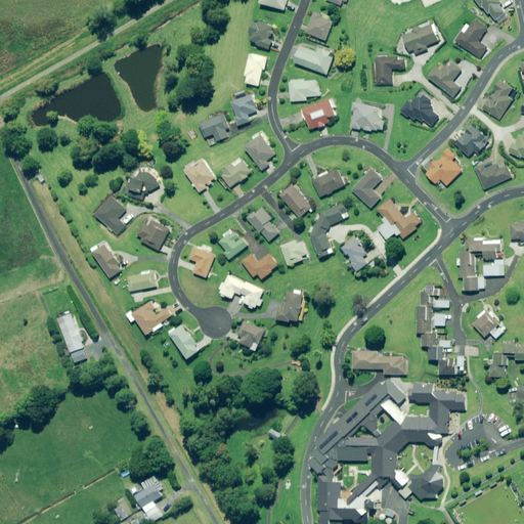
[(288,0),(262,0),(261,4),(286,10),(288,0)]
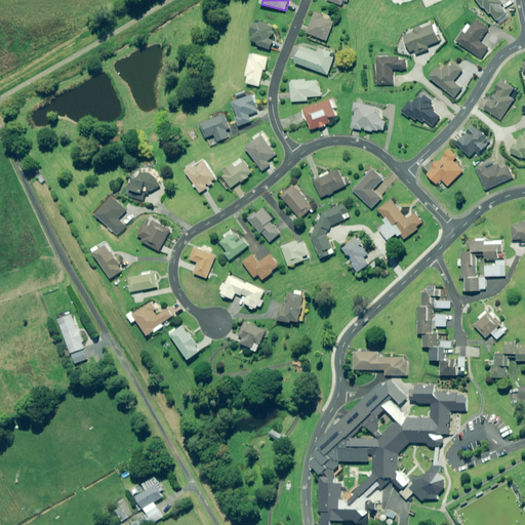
[(476,0),(483,9),(485,8),(489,14),(491,12),(497,21),(508,13),(501,5),(505,3),(501,0),(476,0)]
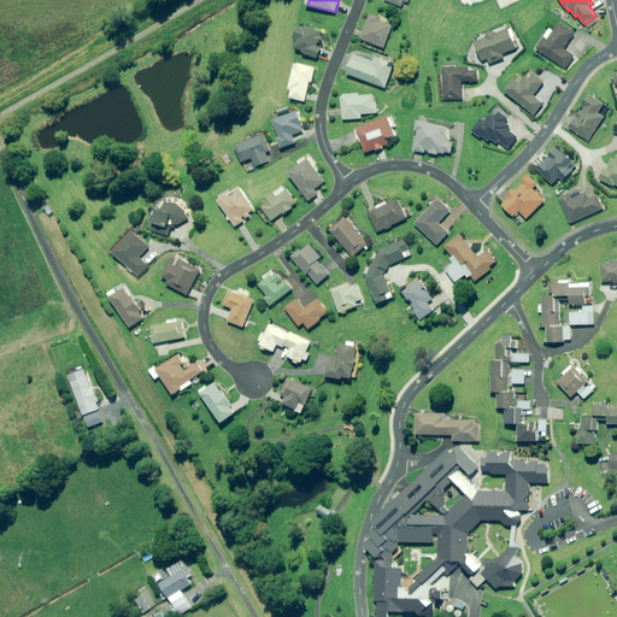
[(393,25),(370,16),(362,39),(385,48),(393,25)]
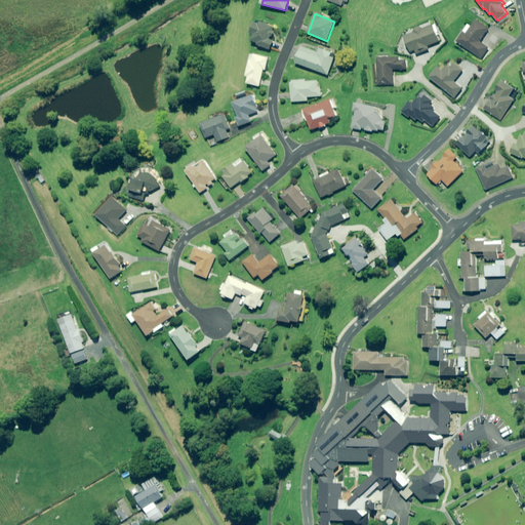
[(489,29),(476,19),(472,27),(469,25),(456,43),(481,59),(488,48),(480,42),(489,29)]
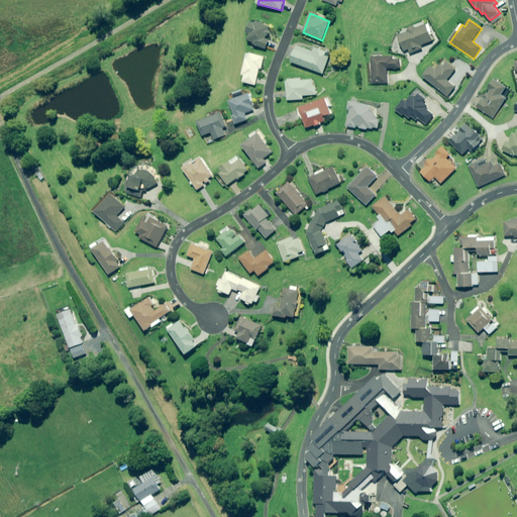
[(271,27),(250,21),(247,32),(250,33),(248,40),(254,42),(253,44),(267,48),(270,39),(267,38),(271,27)]
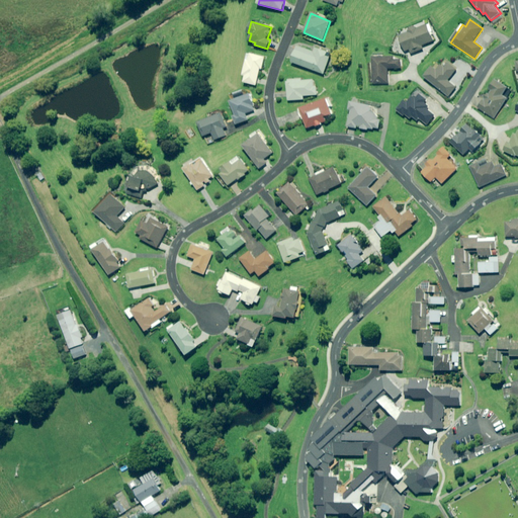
[(407,29),(408,32),(398,36),(404,52),(409,50),(411,54),(422,50),(421,46),(433,40),(427,25),(417,28),(416,26),(407,29)]
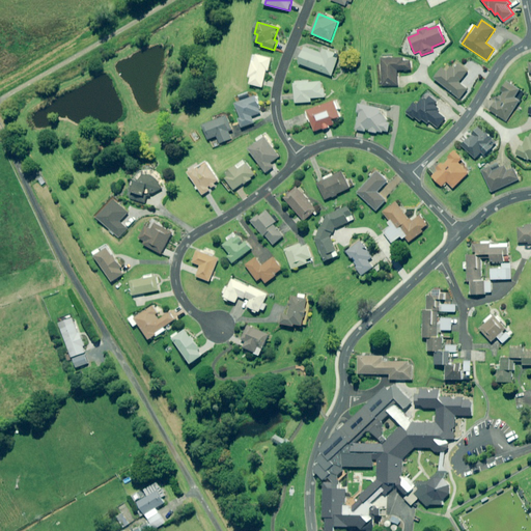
[(322,54),(305,48),(299,63),(332,76),(338,58),(335,57),(336,54),(324,49),(322,54)]
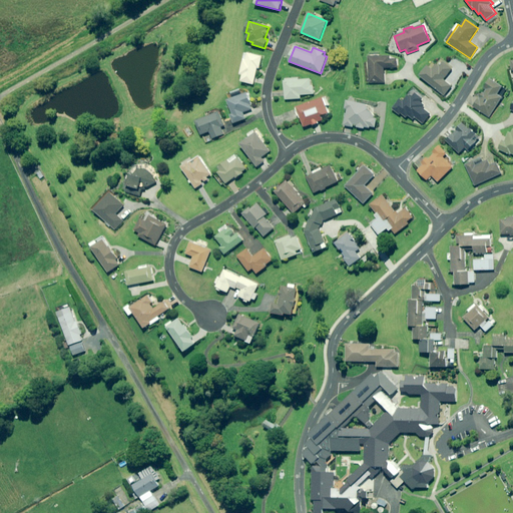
[(263,57),(246,52),(240,74),(243,75),(241,81),(253,84),(258,68),(260,68),(263,57)]
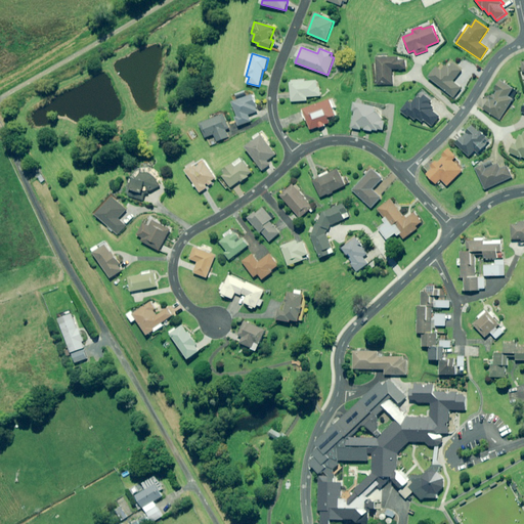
[(397,60),(397,57),(377,57),(377,85),(391,85),(391,70),(404,70),(404,60),(397,60)]
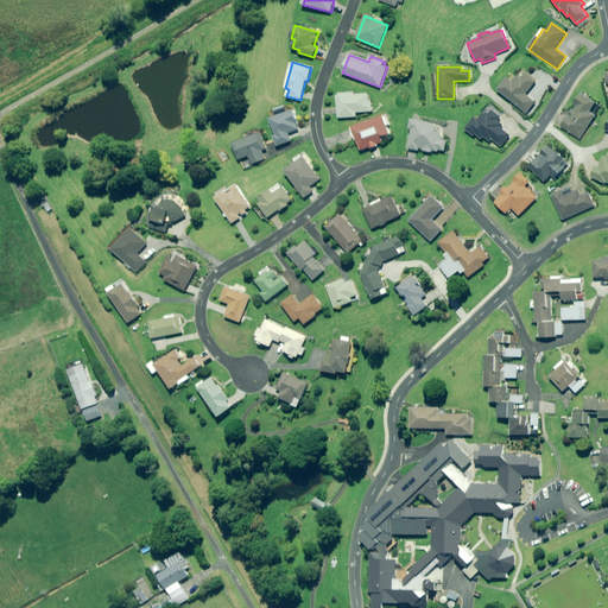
[(537,82),(527,74),(521,80),(518,77),(513,82),(508,78),(498,90),(526,114),(536,103),(526,95),(537,82)]
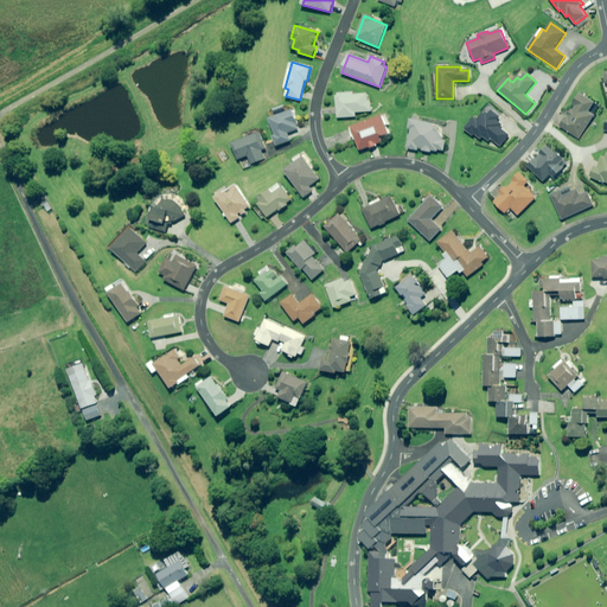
[(353,95),(353,93),(336,94),(338,117),(356,116),(356,113),(371,112),(371,101),(368,102),(368,94),(353,95)]
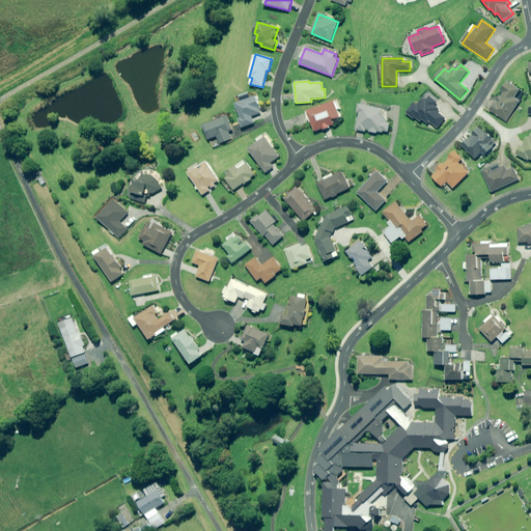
[(521,89),(507,81),(498,94),(500,95),(490,111),(506,122),(520,101),(515,98),(521,89)]
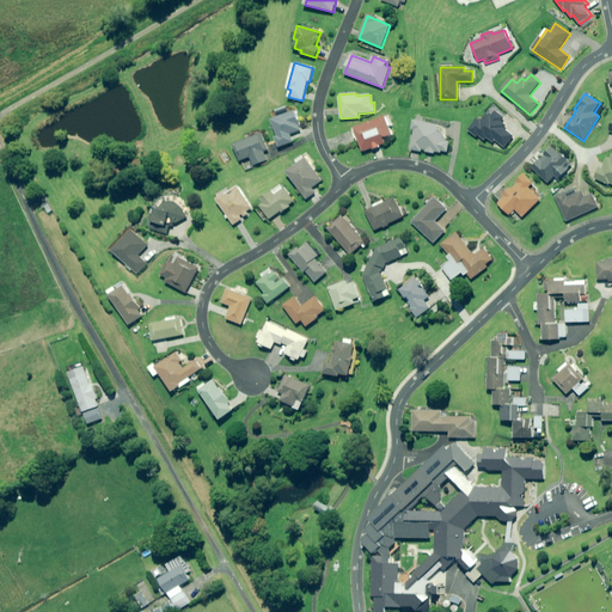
[(301,132),(294,111),(271,120),(277,136),(275,138),(279,147),(293,142),(291,135),(301,132)]
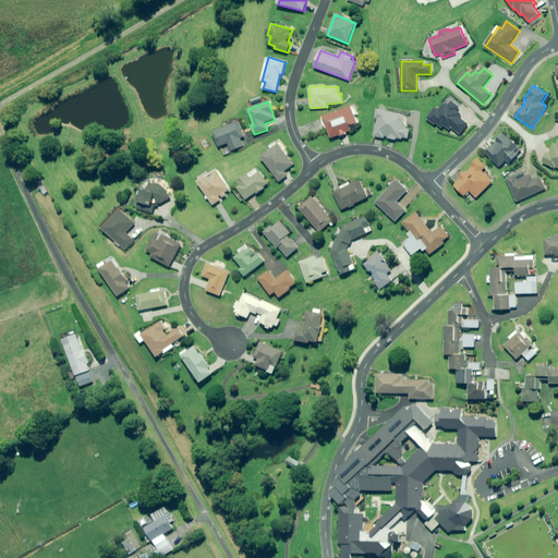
[(460,108),(452,102),(448,108),(445,105),(439,111),(436,109),(428,118),(441,129),(445,125),(449,130),(451,126),(460,134),(468,124),(460,118),(462,114),(458,111),(460,108)]
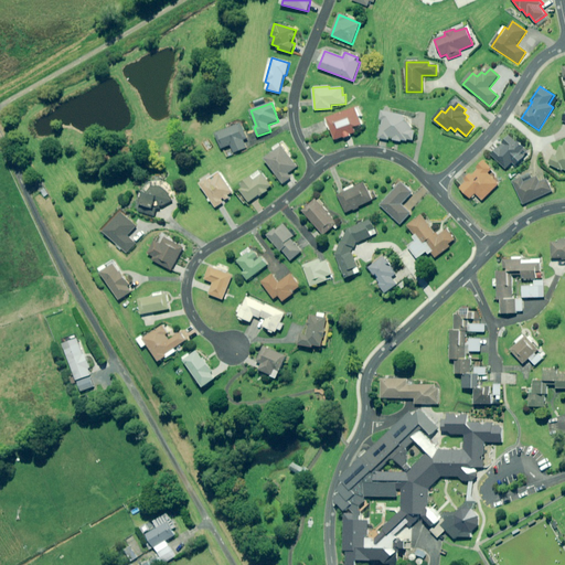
[(362,125),(360,117),(364,116),(361,108),(358,109),(356,108),(328,117),(334,140),(358,134),(355,127),(362,125)]
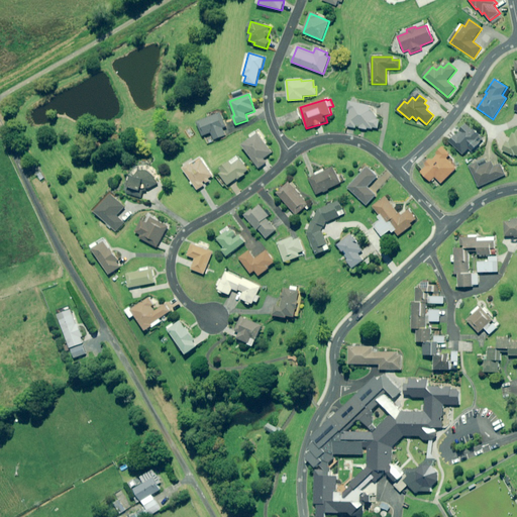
[(380,115),(377,115),(378,113),(376,112),(376,108),(372,107),(372,106),(348,102),(347,110),(349,110),(346,127),(367,130),(368,127),(379,129),(380,121),(379,121),(380,115)]
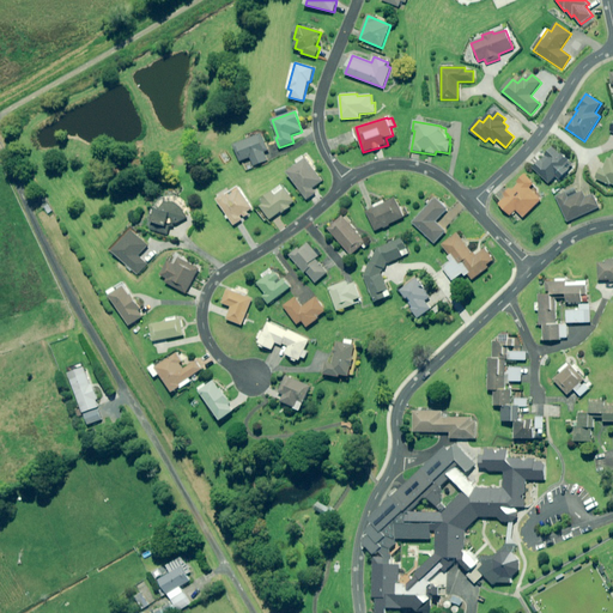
[(268,151),(261,134),(235,145),(241,162),(250,158),(253,167),(267,161),(263,152),(268,151)]
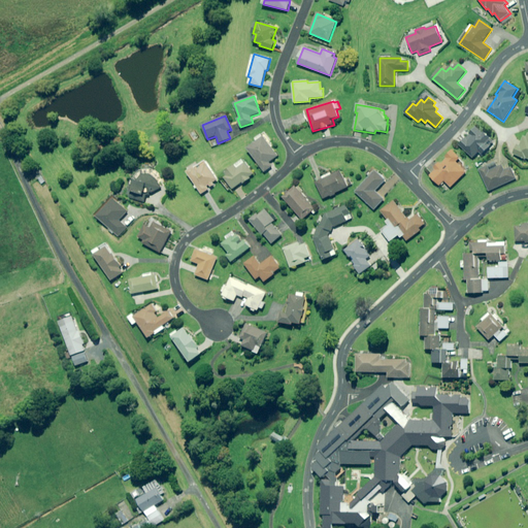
[(468,132),(470,134),(460,145),(473,158),(479,152),(482,155),(494,142),(477,127),(475,125),(468,132)]
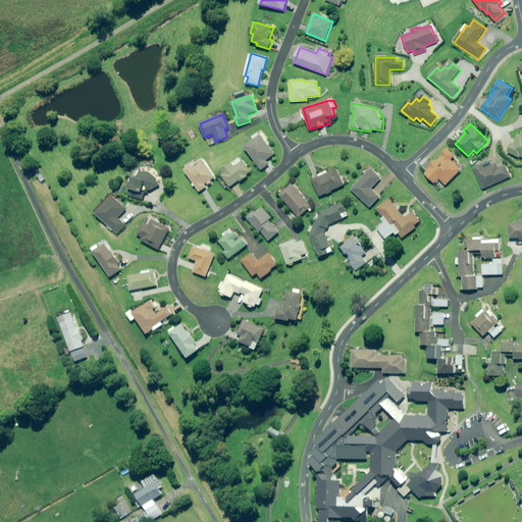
[(275,154),(260,133),(254,137),(256,140),(245,147),(262,170),(269,165),(266,161),(275,154)]
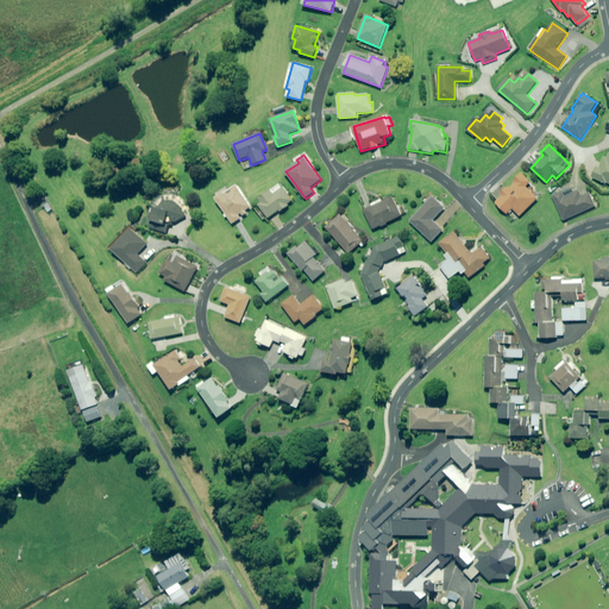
[(608,155),(608,158),(604,157),(598,169),(595,168),(591,177),(606,184),(607,182),(608,183),(608,155)]
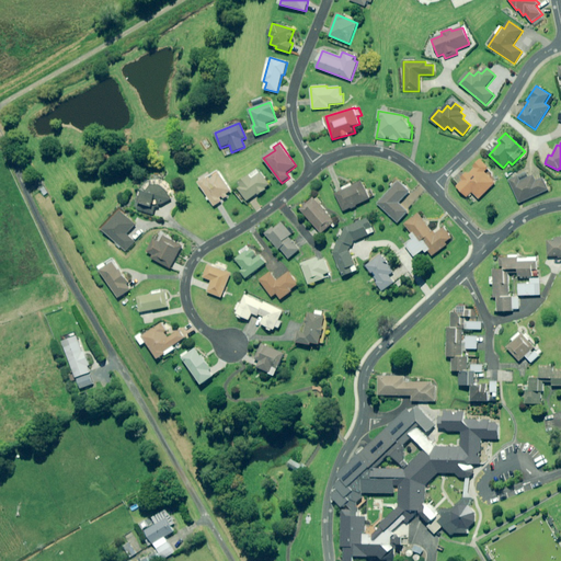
[(489,168),(482,160),(461,180),(462,181),(457,186),(467,197),(472,193),(479,198),(495,183),(485,172),(489,168)]
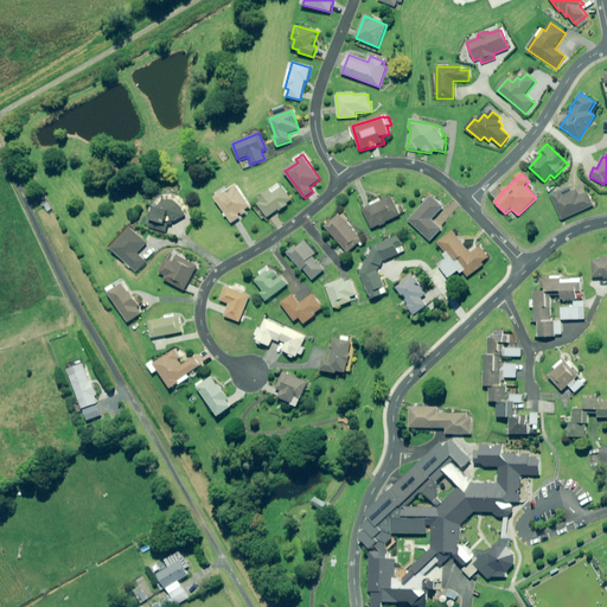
[(293,202),(280,184),(259,198),(262,203),(260,205),(268,217),(279,210),(280,211),(293,202)]
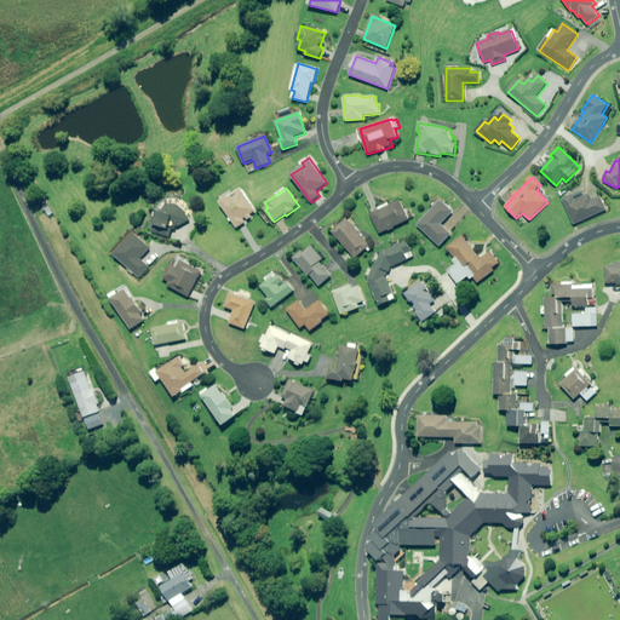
[(252,214),(256,212),(242,189),(220,201),(236,228),(254,218),(252,214)]
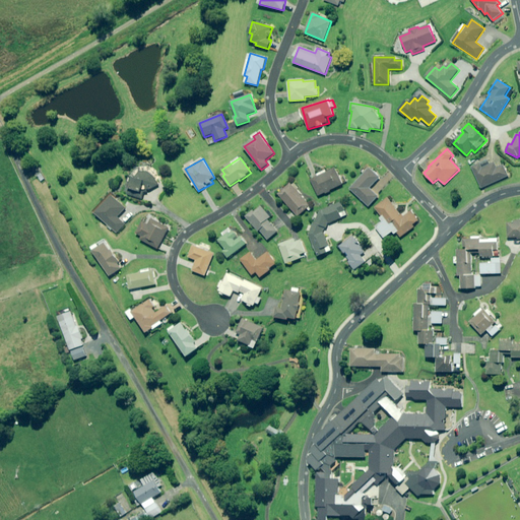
[(497,168),(495,163),(482,168),(480,164),(472,167),(481,188),(509,177),(504,166),(497,168)]
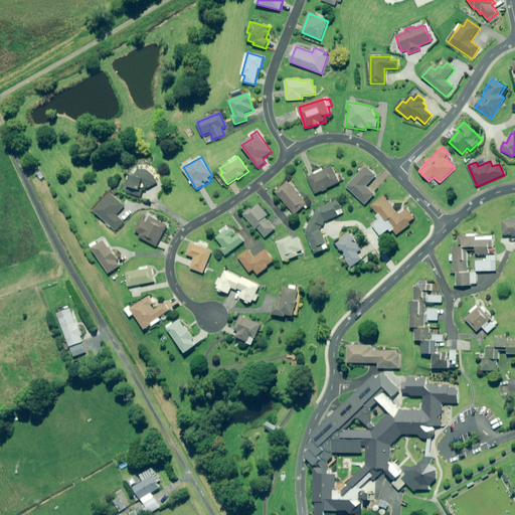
[(376,176),(366,166),(347,187),(365,204),(375,194),(366,187),(376,176)]
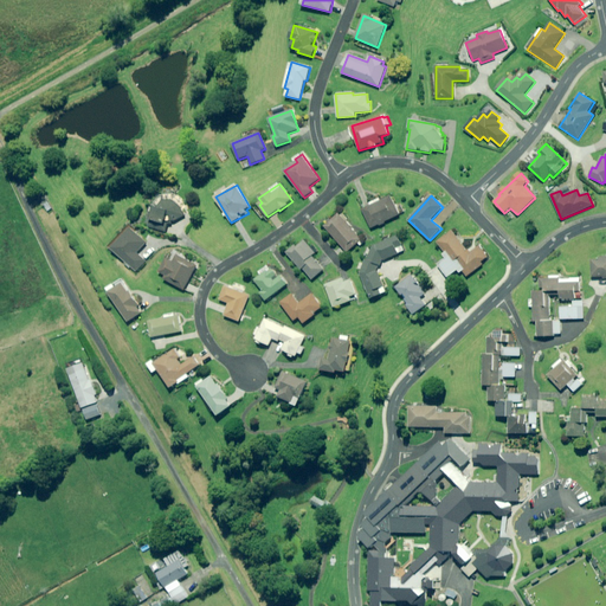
[(387,224),(386,221),(400,216),(399,213),(403,212),(399,205),(395,206),(391,197),(362,210),(372,229),(379,225),(380,226),(387,224)]
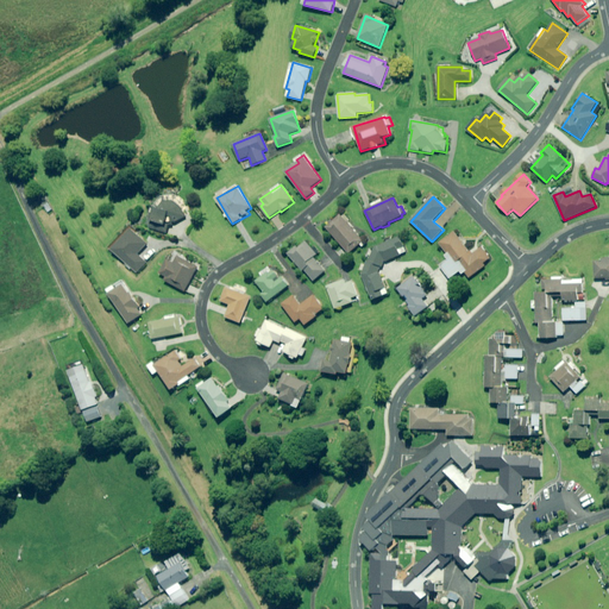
[(155,214),(154,220),(174,226),(187,217),(180,206),(171,203),(164,201),(162,208),(154,207),(152,213),(155,214)]
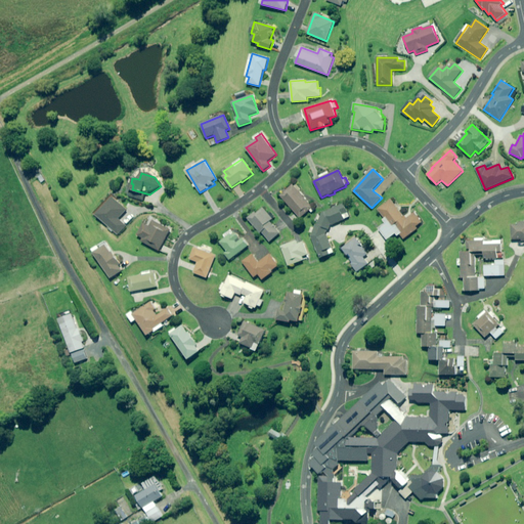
[(312,208),(293,184),(280,194),(300,218),(312,208)]
